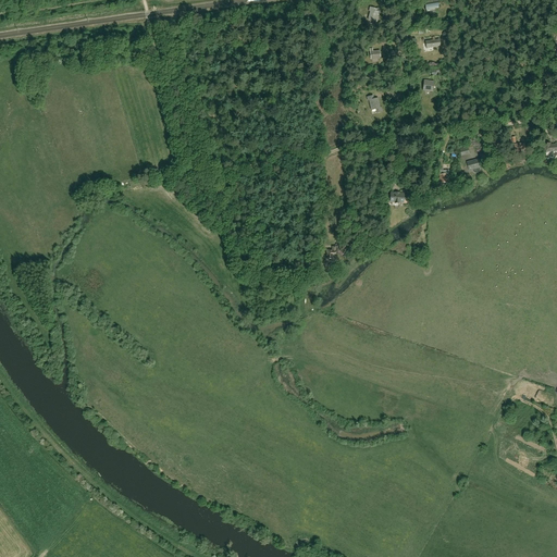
[(424,2),(425,11),(430,11),(430,10),(438,8),(437,1),(424,2)]
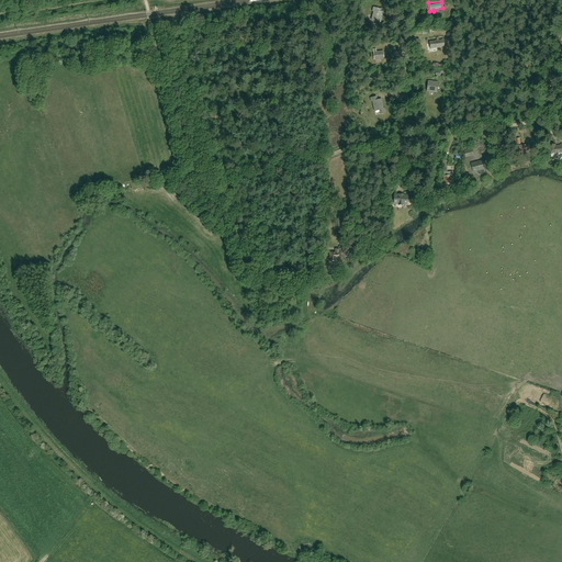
[(372,12),(373,12),(371,21),(381,22),(382,18),(381,18),(382,12),(383,12),(383,10),(373,8),(372,12)]
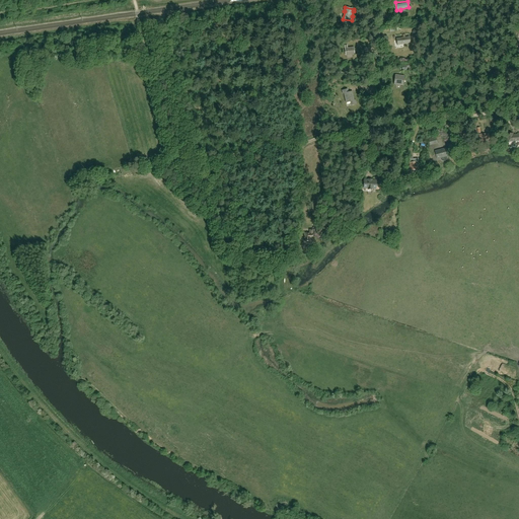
[(402,38),(396,39),(397,45),(411,43),(410,36),(405,38),(404,34),(402,35),(402,38)]
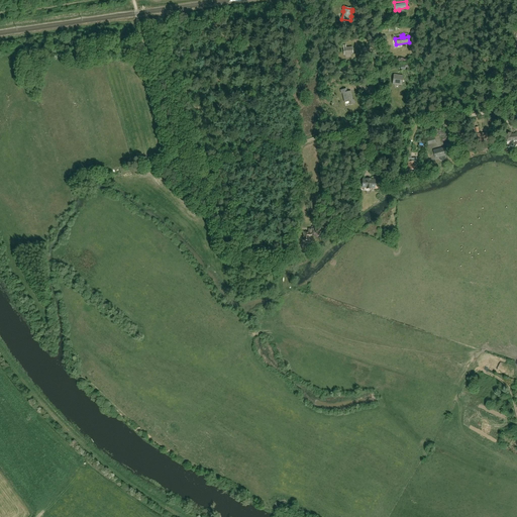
[(346,48),(346,45),(343,45),(344,55),(353,54),(352,47),(346,48)]
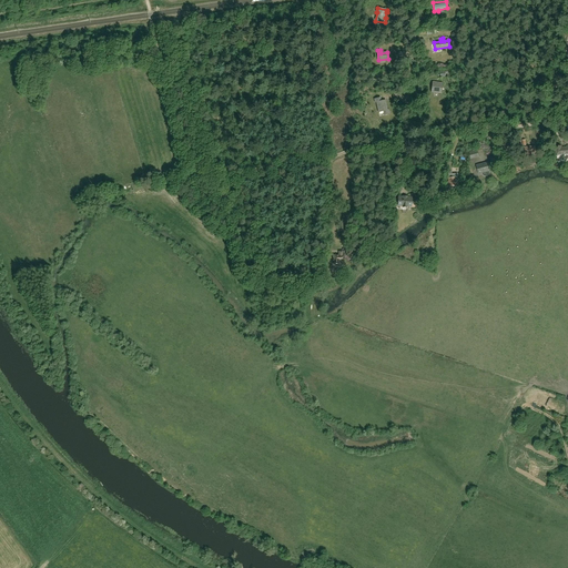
[(432,92),(442,94),(443,83),(433,82),(432,92)]
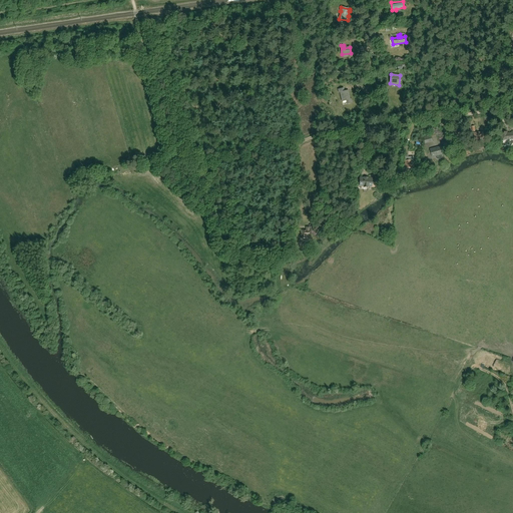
[(339,89),(339,92),(340,92),(342,101),(347,100),(347,104),(352,103),(351,99),(350,99),(348,90),(344,91),(344,88),(339,89)]
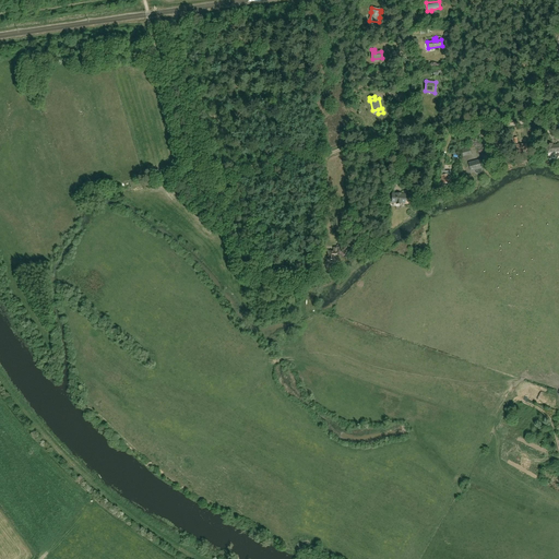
[(558,144),(552,145),(551,145),(551,144),(547,144),(548,153),(548,157),(558,156),(558,144)]
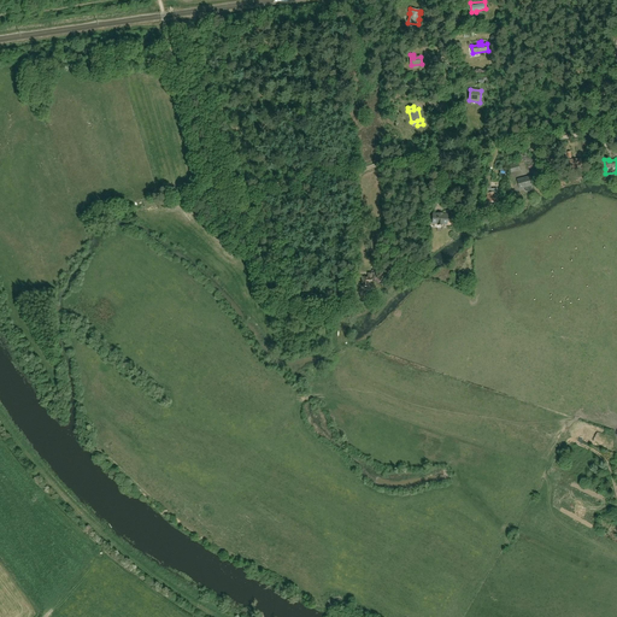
[(534,176),(518,180),(521,189),(524,188),(524,191),(526,191),(528,192),(529,192),(530,191),(532,189),(532,188),(532,187),(536,186),(534,176)]
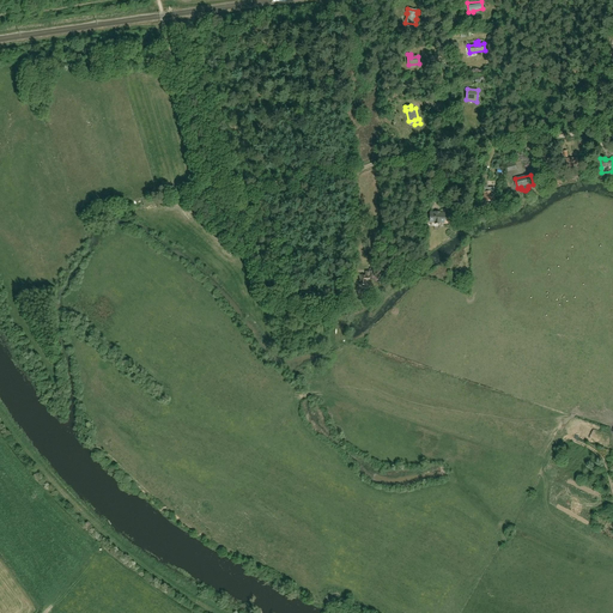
[(483,186),(484,201),(491,201),(491,196),(493,196),(493,188),(486,188),(486,186),(483,186)]
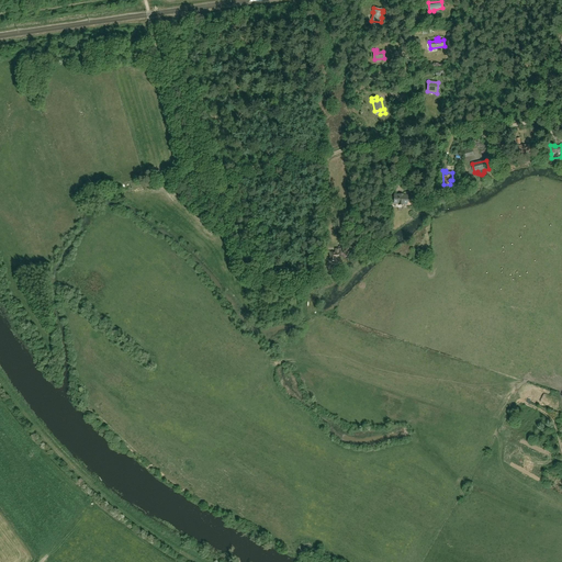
[(407,197),(395,195),(394,203),(398,203),(398,205),(402,205),(402,204),(407,204),(407,197)]
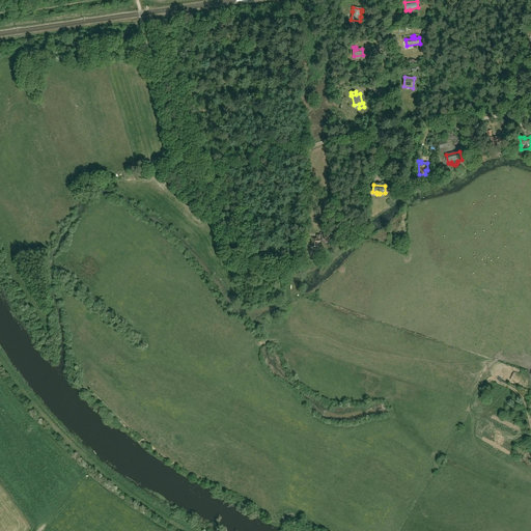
[(202,218),(205,214),(199,208),(196,213),(202,218)]
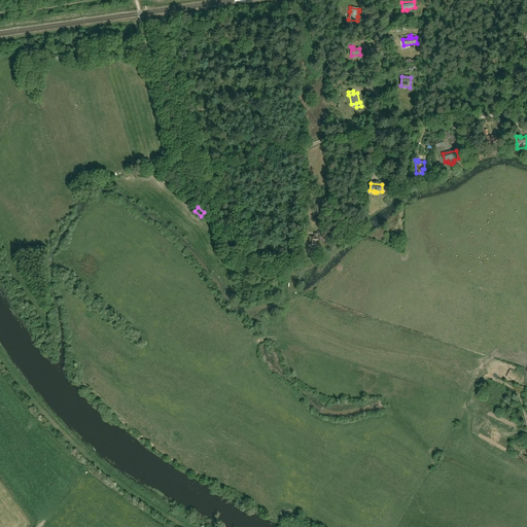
[(318,237),(318,234),(314,234),(315,237),(309,237),(309,244),(314,244),(314,243),(318,243),(318,237)]
